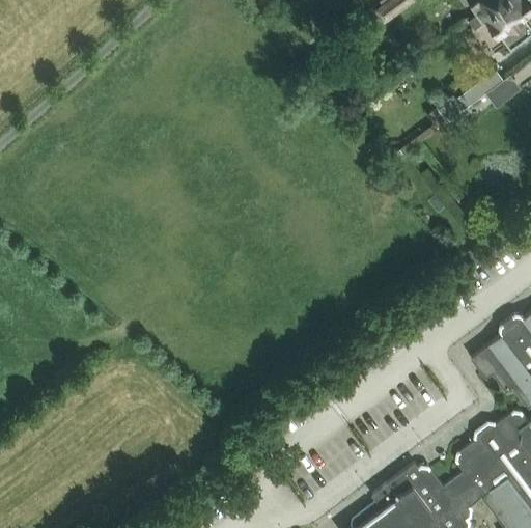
[(383,26),(419,0),(390,0),(373,11),(383,26)]
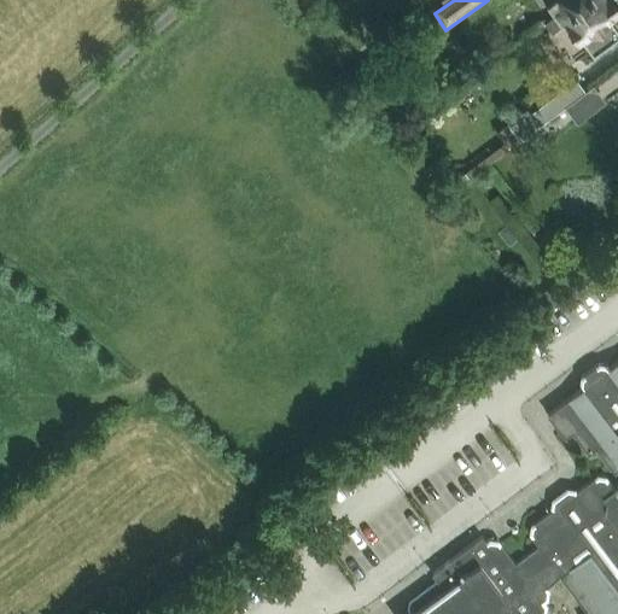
[(606,18),(617,9),(617,7),(617,6),(617,4),(617,1),(616,0),(577,0),(554,17),(543,25),(549,35),(561,25),(563,27),(567,23),(587,48),(592,56),(617,36),(617,34),(613,28),(606,18)]
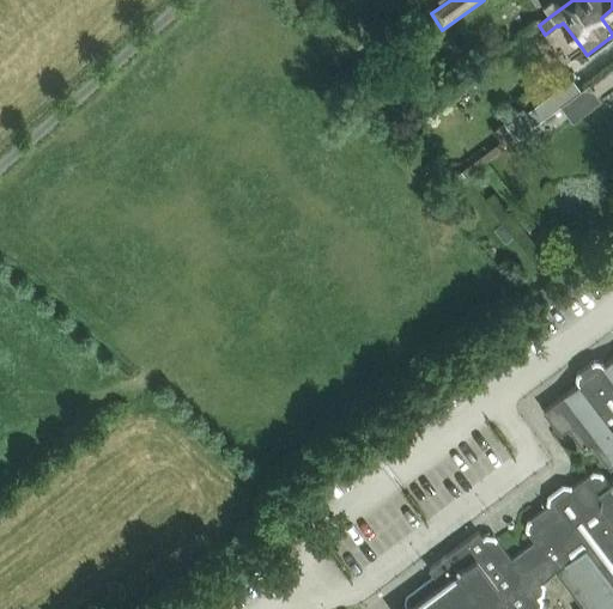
[(547,0),(551,4),(544,8),(550,17),(572,0),(547,0)]
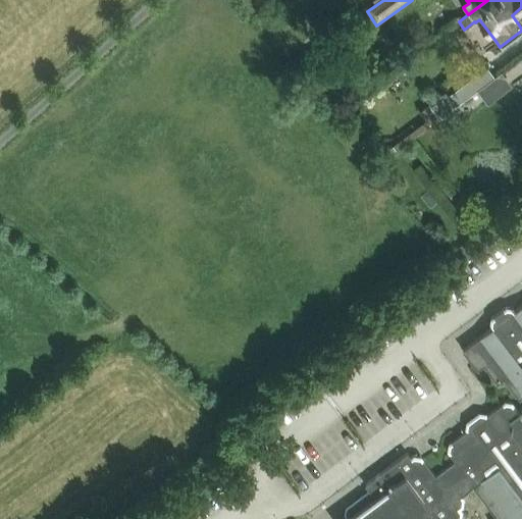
[(480,94),(497,81),(488,69),(452,99),(449,95),(431,108),(442,122),(480,94)]
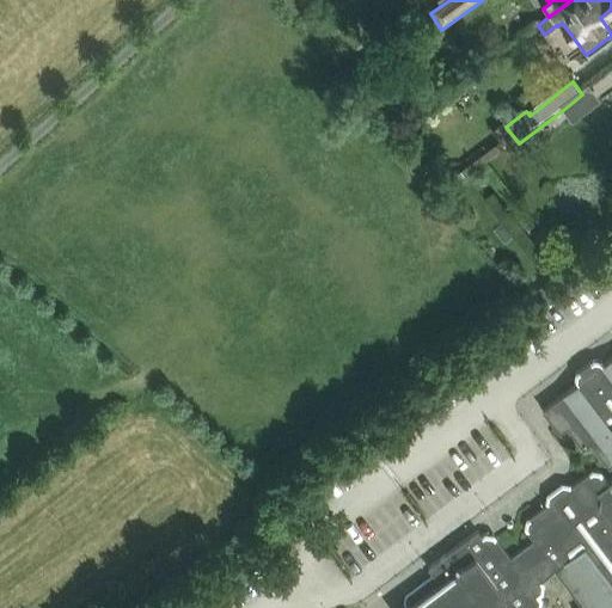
[(587,92),(582,94),(563,110),(571,122),(576,127),(600,108),(587,92)]
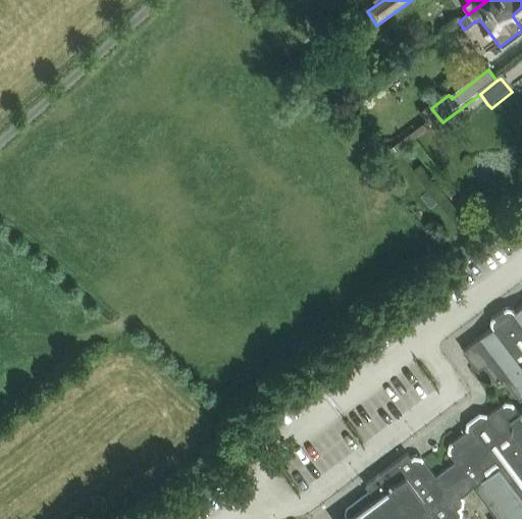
[(448,453),(455,463),(435,478),(423,462),(421,459),(413,458),(410,460),(407,456),(365,486),(374,500),(349,518),(521,518),(521,307),(514,313),(513,310),(506,309),(504,311),(503,311),(493,318),(491,320),(490,327),(491,329),(462,352),(477,372),(484,367),(498,385),(504,380),(519,401),(521,400),(521,401),(521,413),(520,415),(512,405),(505,404),(449,446),(448,453)]
